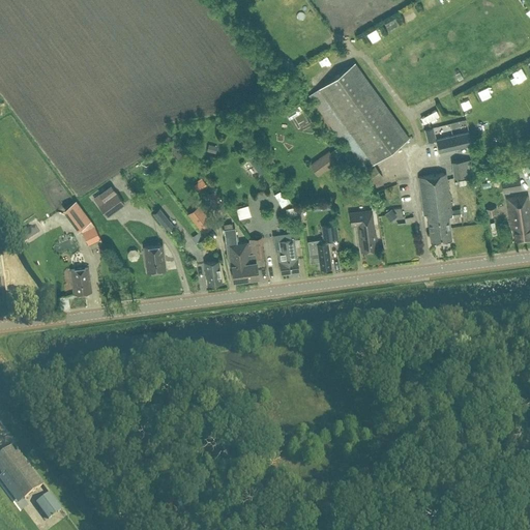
[(310,1),(300,4),(303,13),(313,10),(310,1)]
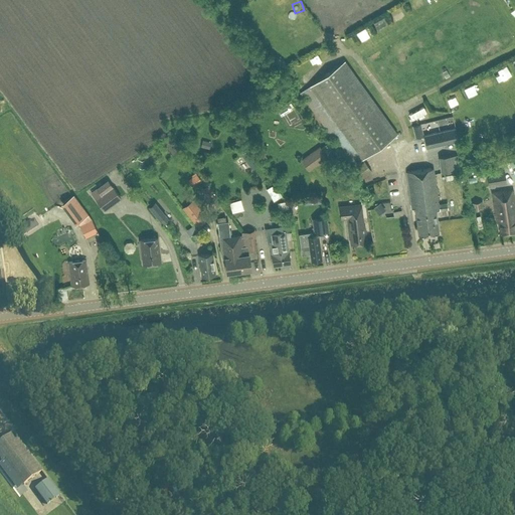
[(397,22),(406,17),(398,5),(390,11),(397,22)]
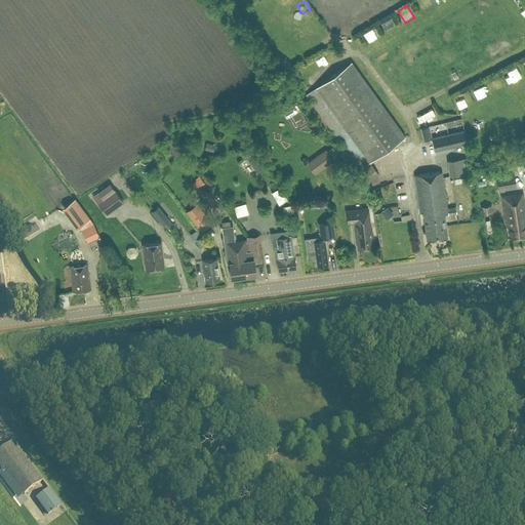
[(257,7),(246,11),(249,17),(259,13),(257,7)]
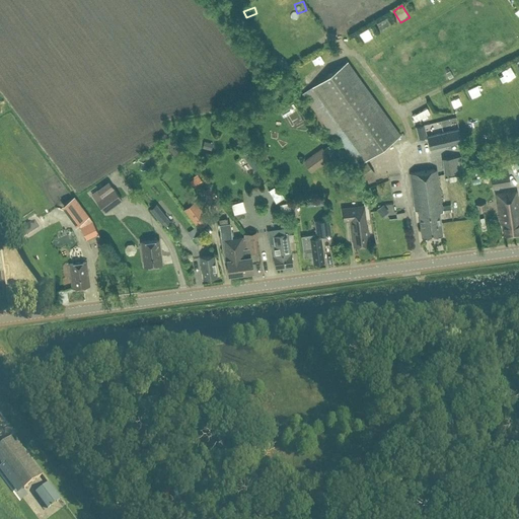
[(375,20),(378,26),(387,21),(385,15),(375,20)]
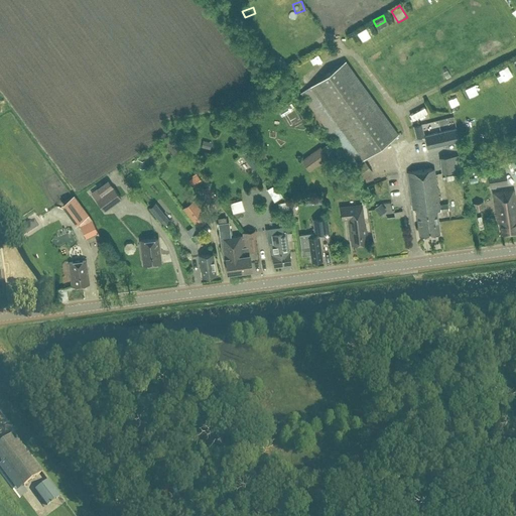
[(352,34),(348,36),(355,48),(359,45),(352,34)]
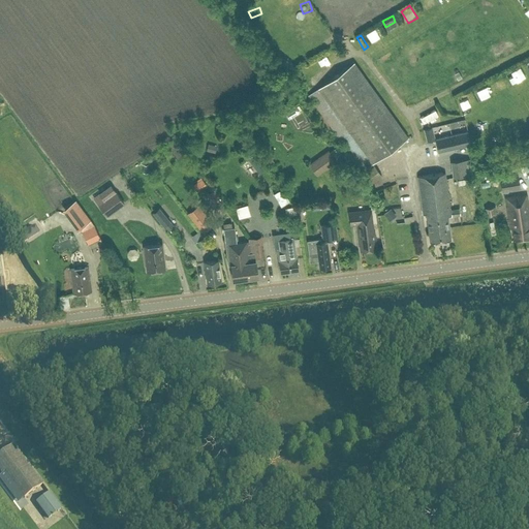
[(408,137),(352,62),(307,95),(363,170),(408,137)]
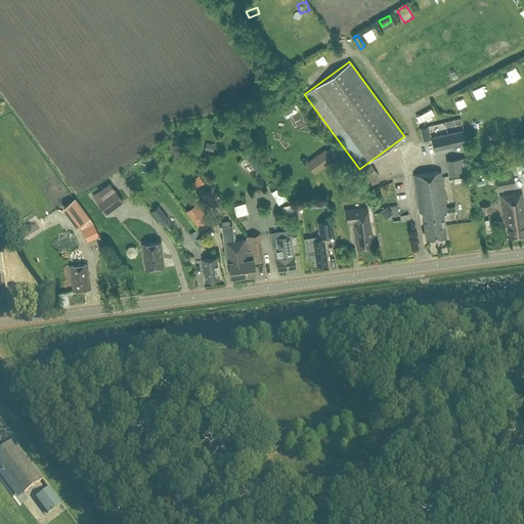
[(517,67),(508,70),(512,81),(521,78),(517,67)]
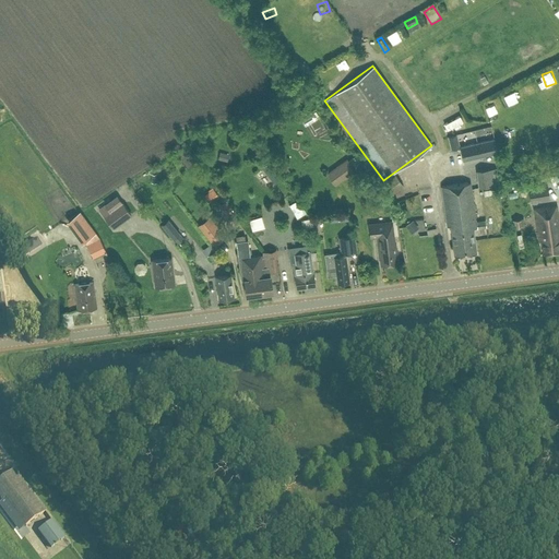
[(524,85),(530,97),(538,94),(533,81),(524,85)]
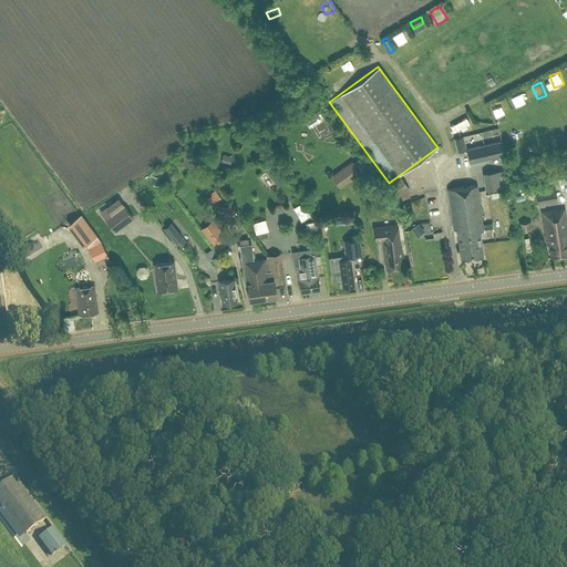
[(517,109),(527,104),(522,91),(512,94),(517,109)]
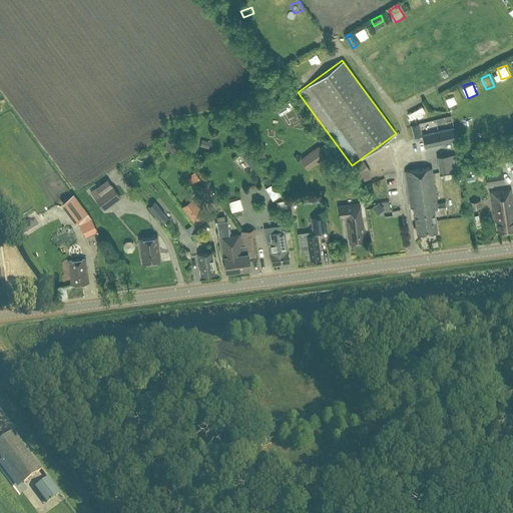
[(421,106),(407,114),(410,119),(424,111),(421,106)]
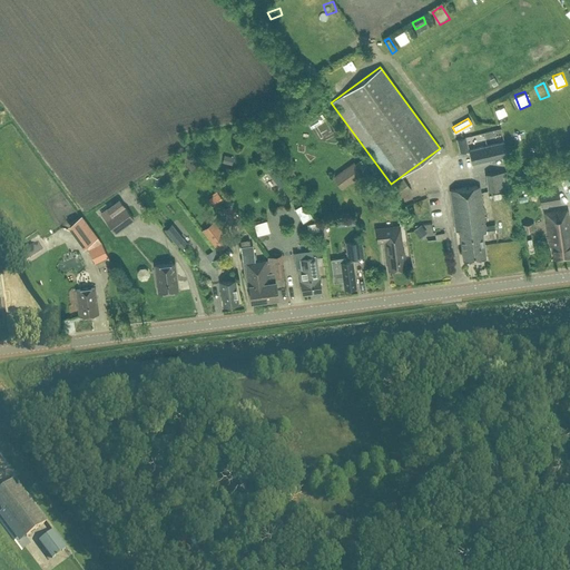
[(460,151),(468,149),(465,137),(457,139),(460,151)]
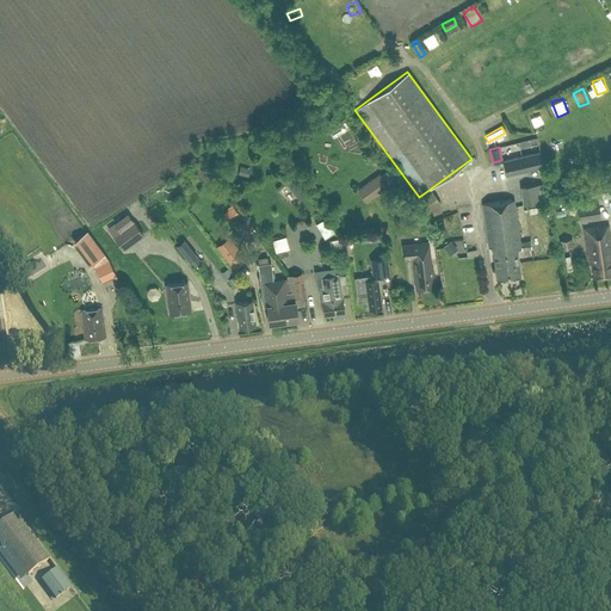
[(503,160),(506,174),(543,166),(539,152),(503,160)]
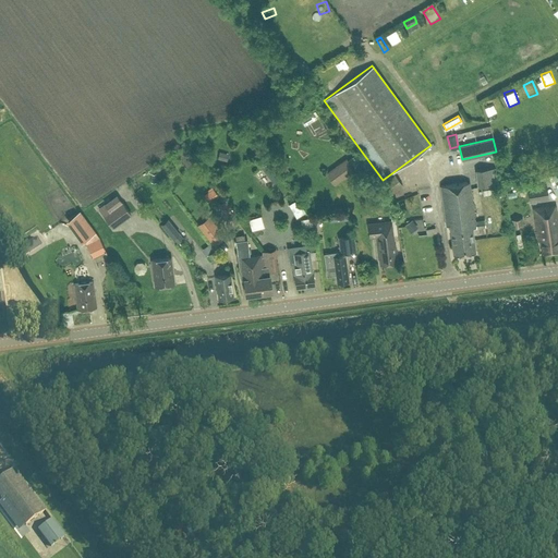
[(326,173),(334,183),(353,169),(347,159),(326,173)]
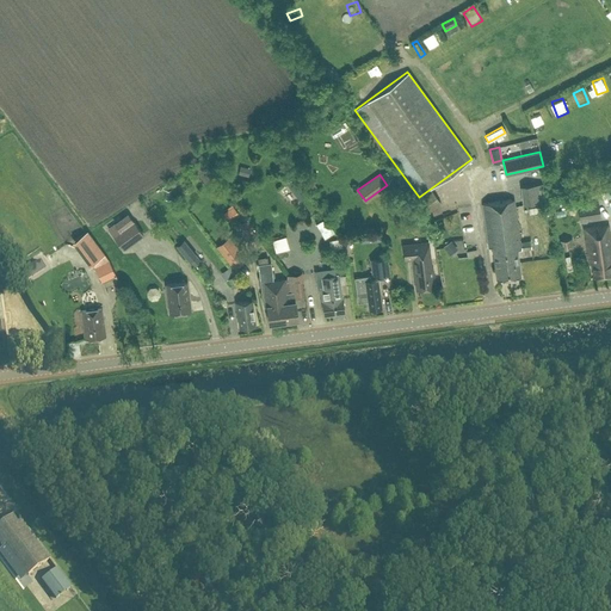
[(520,186),(523,204),(544,202),(542,184),(520,186)]
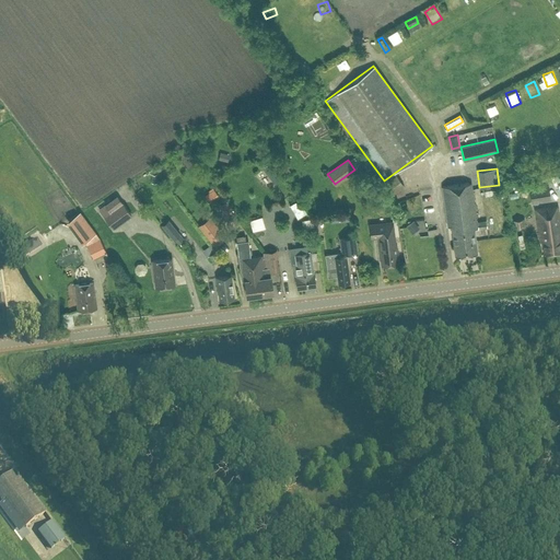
[(456,184),(466,254),(477,253),(474,229),(487,226),(486,220),(476,221),(470,183),(456,184)]
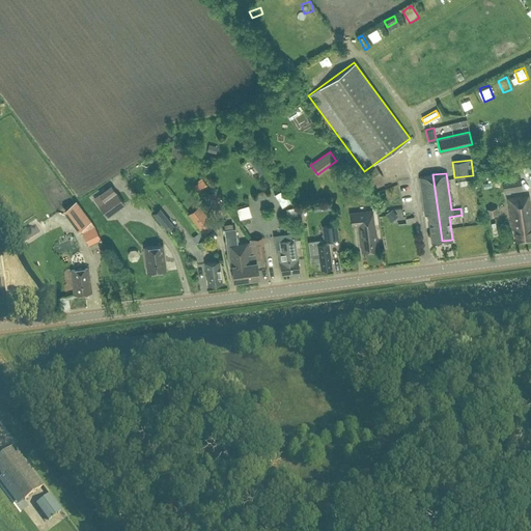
[(442,241),(432,174),(419,176),(424,215),(427,214),(430,242),(442,241)]
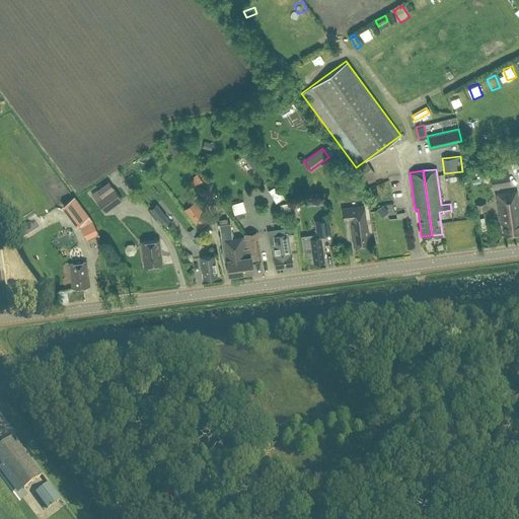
[(491,174),(493,188),(509,184),(507,172),(491,174)]
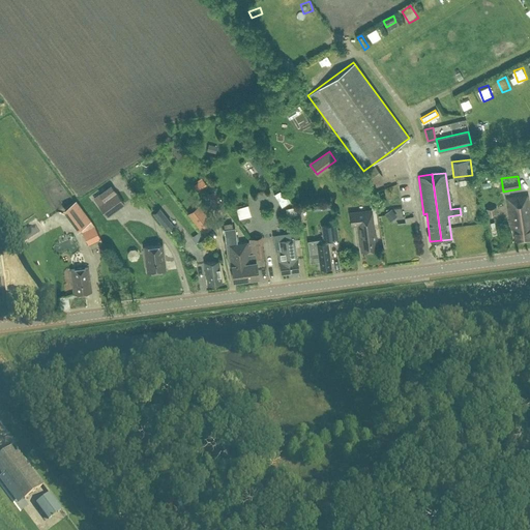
[(469,179),(461,180),(462,187),(470,186),(469,179)]
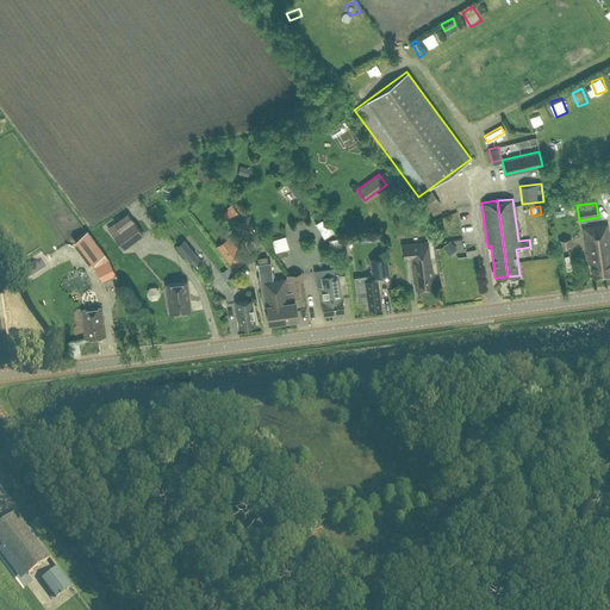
[(123,248),(142,234),(126,213),(113,223),(119,230),(113,235),(123,248)]
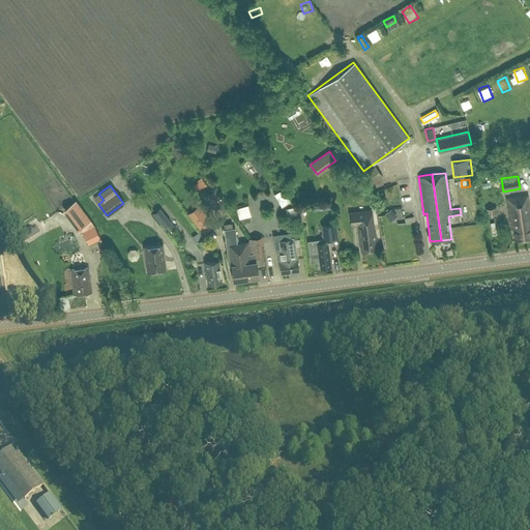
[(282,188),(273,194),(281,207),(289,202),(282,188)]
